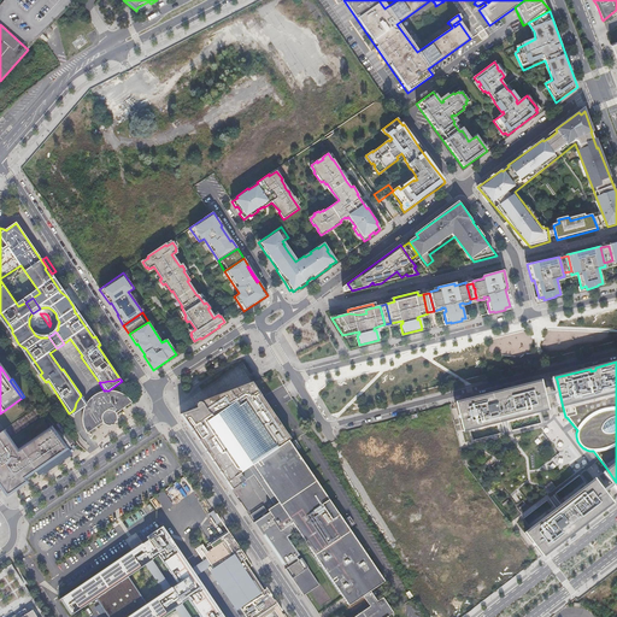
[(557,380),(551,382),(553,391),(553,394),(556,404),(562,403),(557,380)]
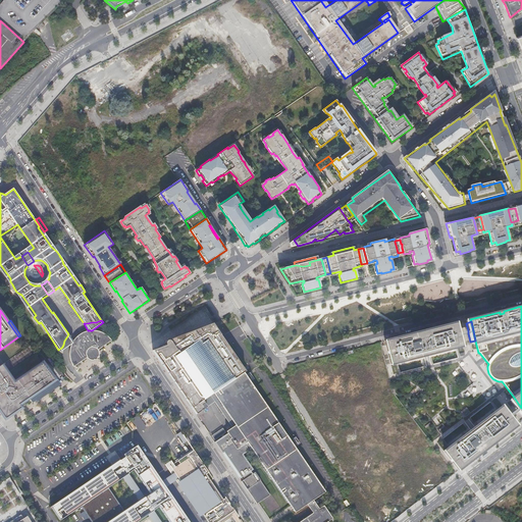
[(418,332),(389,340),(389,343),(395,362),(396,364),(424,356),(426,366),(431,365),(429,355),(458,348),(457,346),(452,326),(452,324),(450,325),(422,331),(423,333),(419,334),(418,332)]
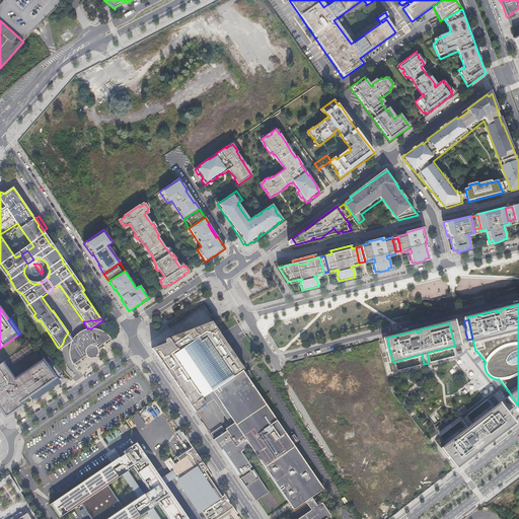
[(327,518),(331,517),(323,504),(318,507),(312,498),(324,490),(295,445),(293,443),(295,442),(288,432),(286,433),(250,379),(244,370),(245,369),(216,323),(214,324),(203,328),(201,325),(195,327),(195,328),(194,329),(193,328),(186,331),(186,332),(181,336),(182,337),(174,339),(173,340),(172,339),(171,338),(169,338),(168,339),(167,339),(166,340),(166,342),(166,343),(154,347),(197,410),(215,394),(219,399),(239,430),(237,431),(233,425),(227,429),(228,431),(215,439),(256,502),(270,493),(242,452),(250,447),(294,511),(306,503),(311,511),(299,518),(327,518)]
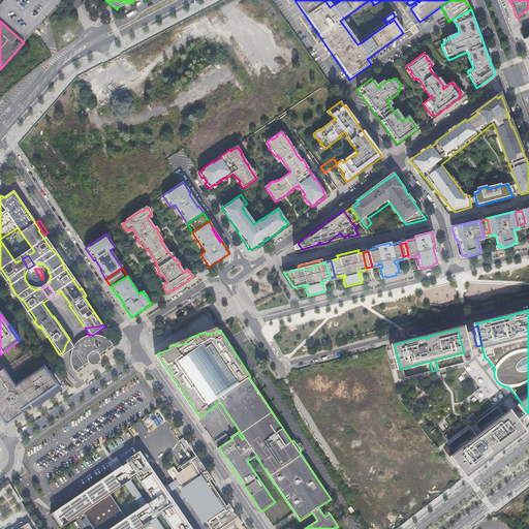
[(463,330),(458,331),(463,350),(468,349),(466,340),(465,338),(463,330)]
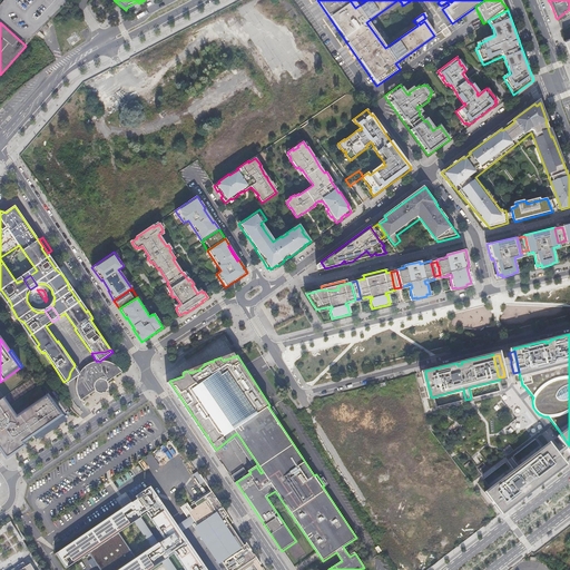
[(82,370),(79,373),(78,376),(76,382),(76,385),(76,391),(78,396),(80,401),(95,391),(98,393),(99,393),(100,393),(102,393),(105,393),(105,392),(107,391),(108,387),(108,385),(108,383),(107,382),(121,372),(120,370),(117,366),(112,363),(108,362),(105,361),(100,361),(96,361),(92,362),(89,364),(86,366),(82,370)]
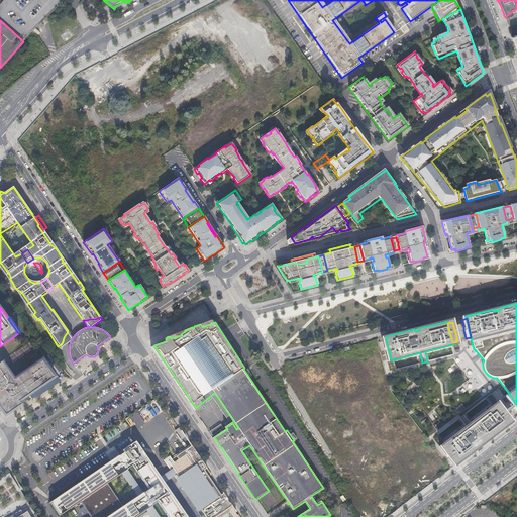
[(66,344),(71,341),(72,338),(68,331),(66,334),(64,337),(63,341),(62,343),(61,344),(58,346),(60,348),(62,347),(66,344)]
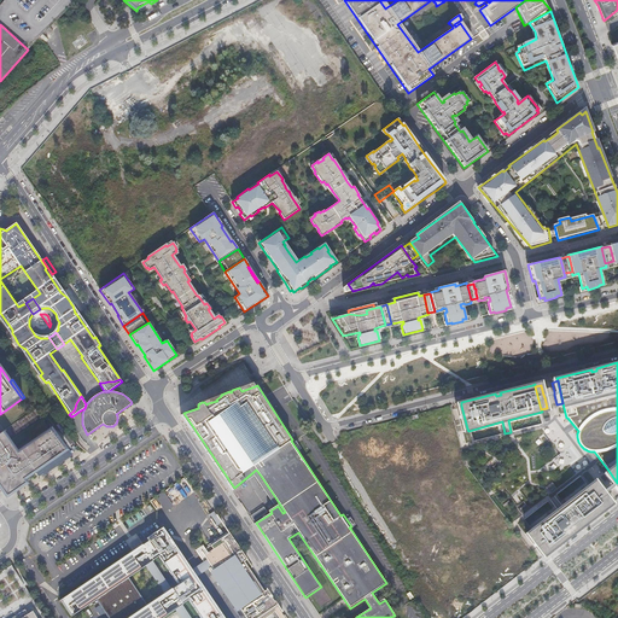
[(461,406),(456,407),(461,430),(467,429),(461,406)]
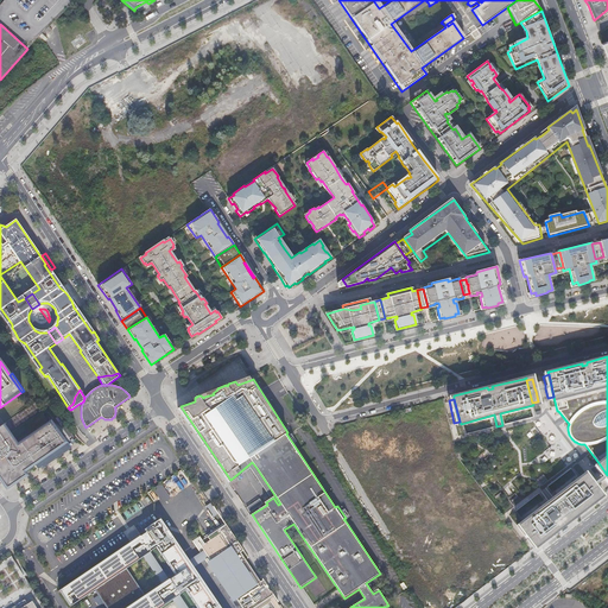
[(42,412),(8,435),(17,447),(49,423),(42,412)]
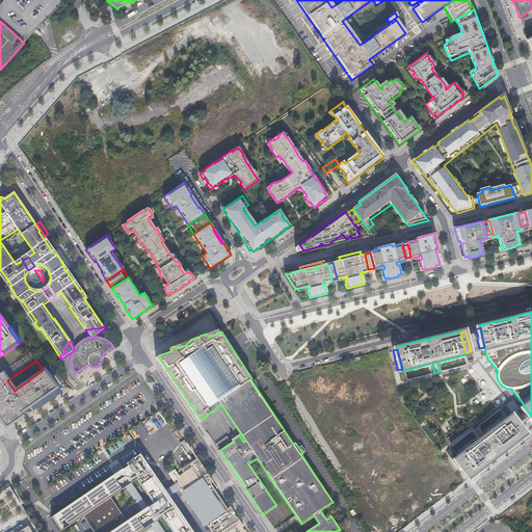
[(0,373),(0,418),(3,423),(6,424),(9,424),(20,417),(18,414),(29,405),(56,387),(48,376),(44,370),(43,370),(15,391),(7,380),(2,372),(0,373)]
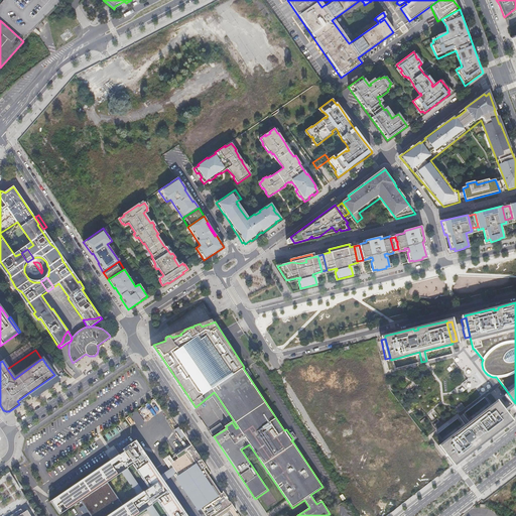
[(31,396),(58,377),(49,363),(46,365),(54,375),(28,393),(31,396)]
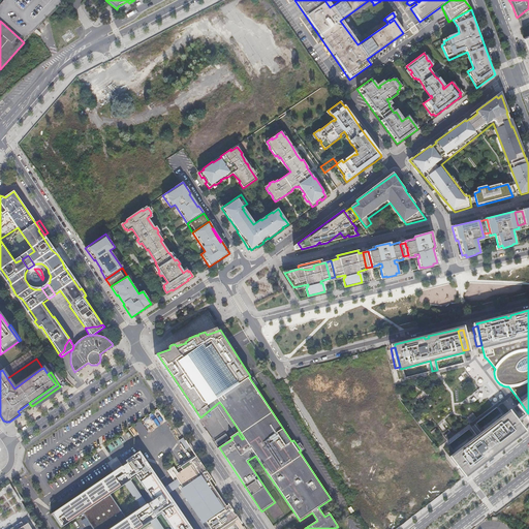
[(259,383),(253,374),(250,376),(249,377),(255,386),(259,383)]
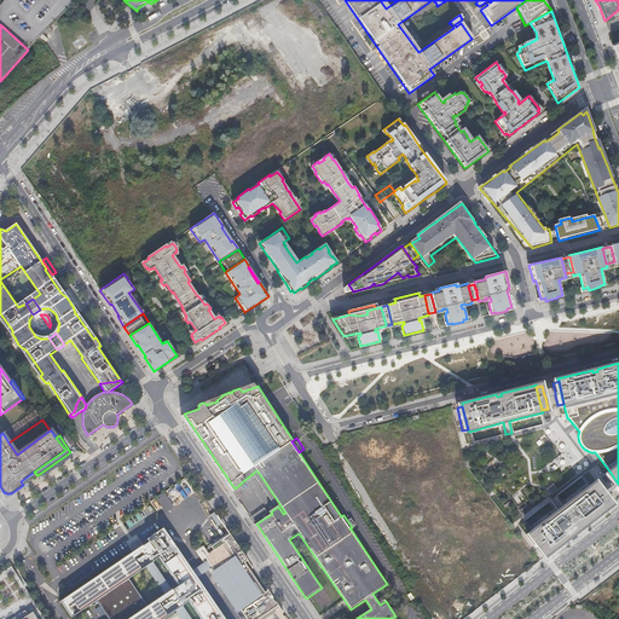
[(73,456),(70,452),(38,475),(39,476),(39,478),(42,475),(44,476),(73,456)]
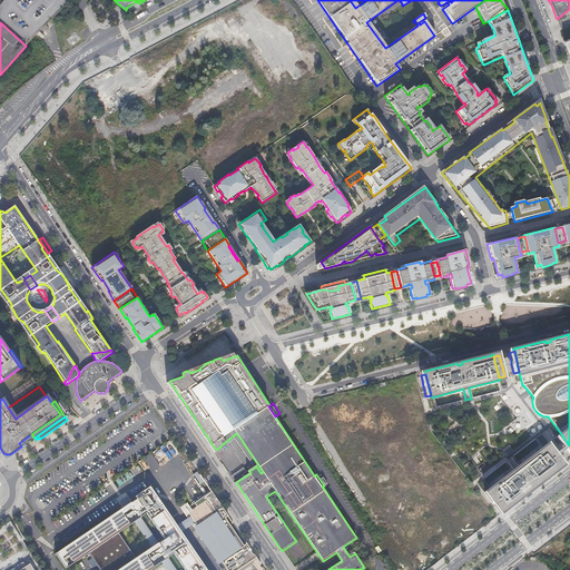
[(569,445),(562,435),(558,439),(569,454),(569,445)]
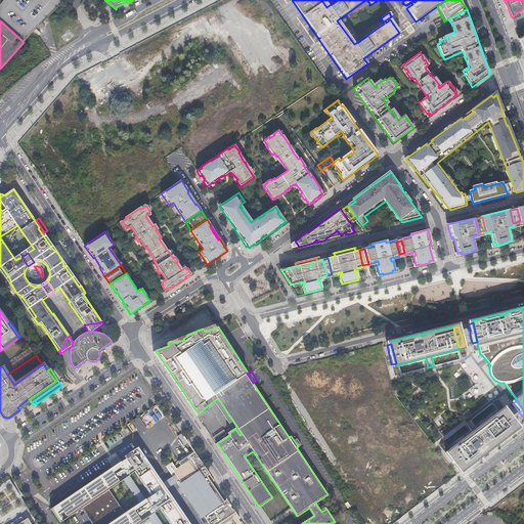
[(235,429),(239,435),(242,434),(221,403),(220,405),(235,429)]
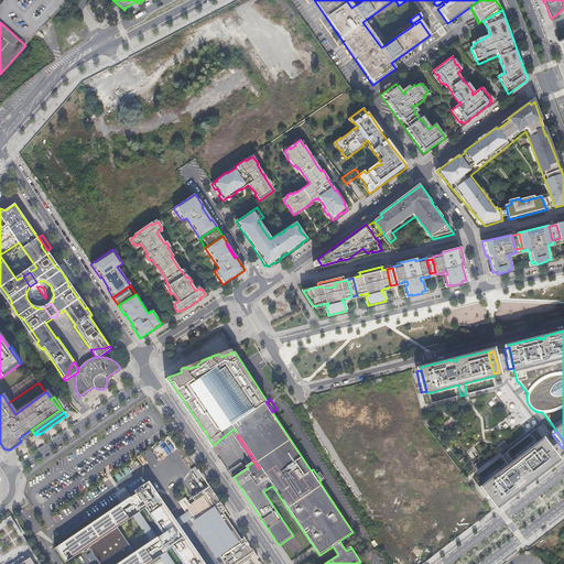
[(550,435),(545,438),(559,455),(563,452),(550,435)]
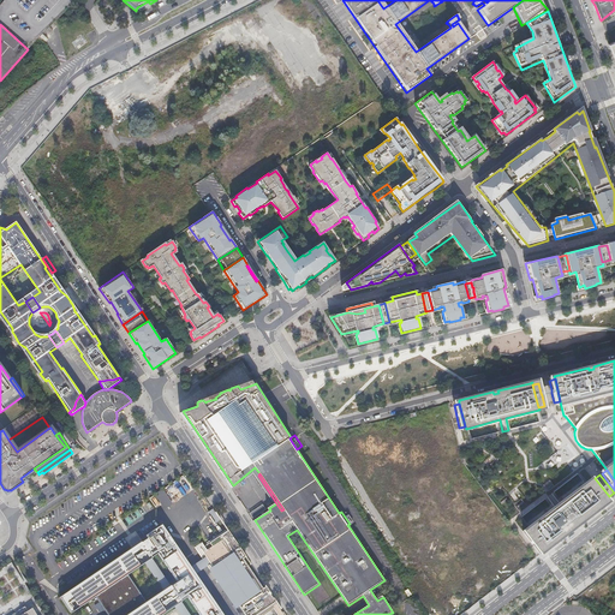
[(593,481),(589,484),(603,502),(605,500),(608,499),(593,481)]
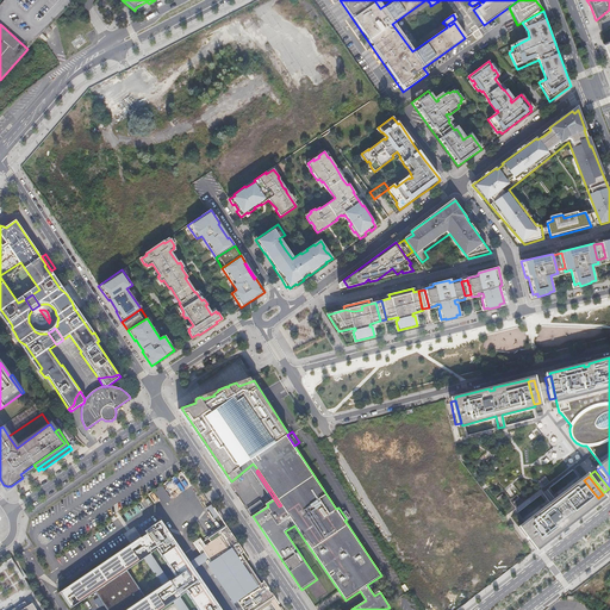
[(539,545),(540,546),(568,524),(566,523),(571,520),(572,522),(590,508),(599,500),(598,498),(584,480),(583,478),(555,499),(548,490),(543,493),(551,503),(523,524),(524,526),(539,545)]
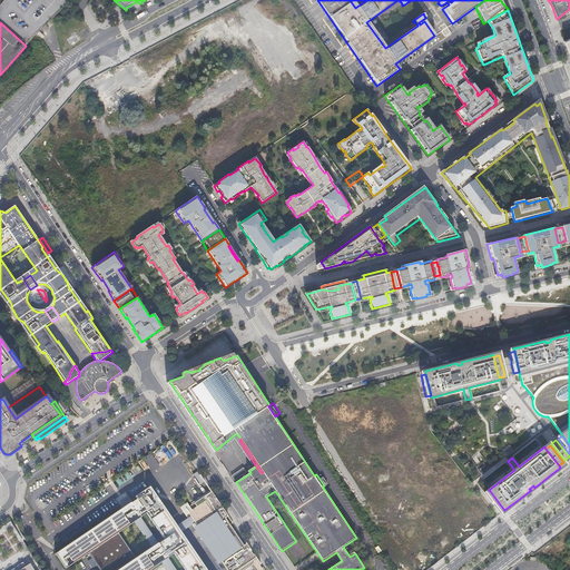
[(145,459),(154,471),(160,465),(151,454),(145,459)]
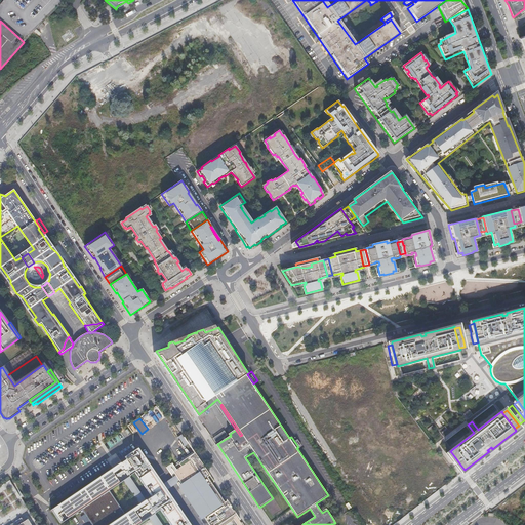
[(126,480),(131,477),(131,476),(136,473),(153,497),(148,500),(143,503),(125,516),(110,524),(140,524),(152,517),(157,514),(161,510),(171,524),(190,524),(167,490),(162,484),(138,448),(125,456),(128,459),(123,463),(122,462),(117,467),(52,510),(63,523),(82,510),(109,491),(126,480)]
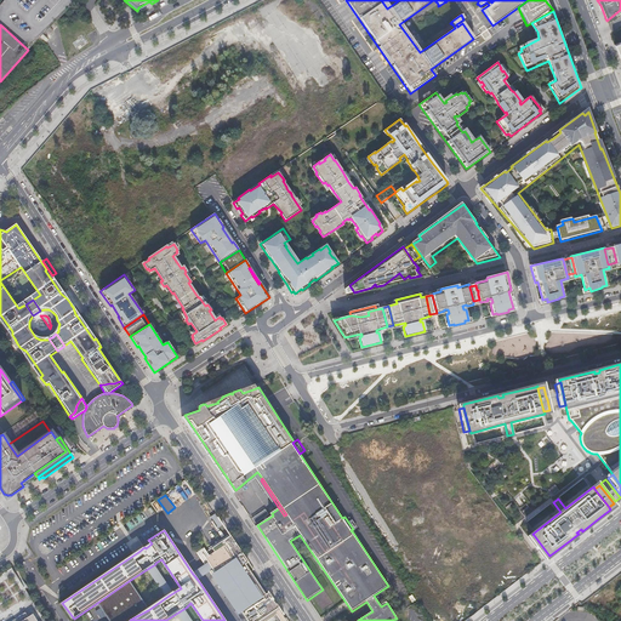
[(548,554),(534,535),(529,539),(543,558),(548,554)]
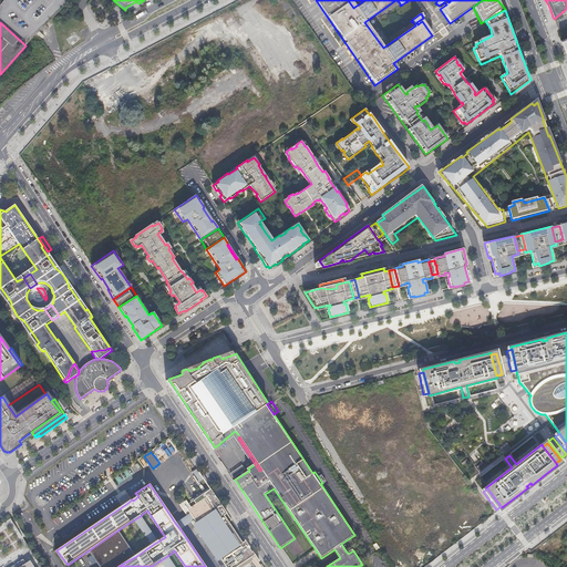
[(227,514),(210,490),(196,498),(182,508),(187,515),(191,522),(199,535),(203,533),(225,566),(241,566),(253,560),(256,566),(263,566),(253,552),(251,552),(249,548),(250,548),(245,539),(244,540),(245,540),(243,543),(224,515),(227,514)]
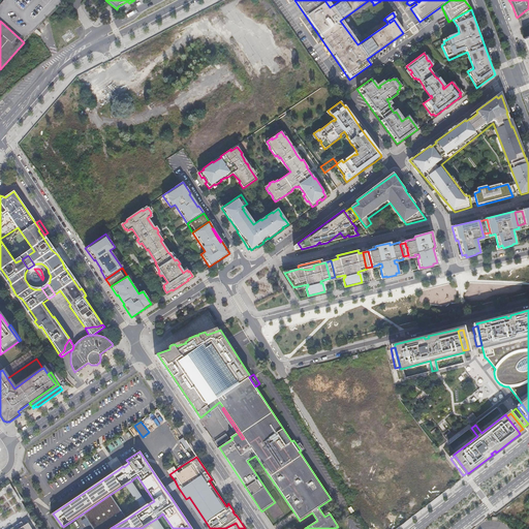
[(168,485),(163,488),(168,494),(173,491),(178,487),(175,480),(168,485)]
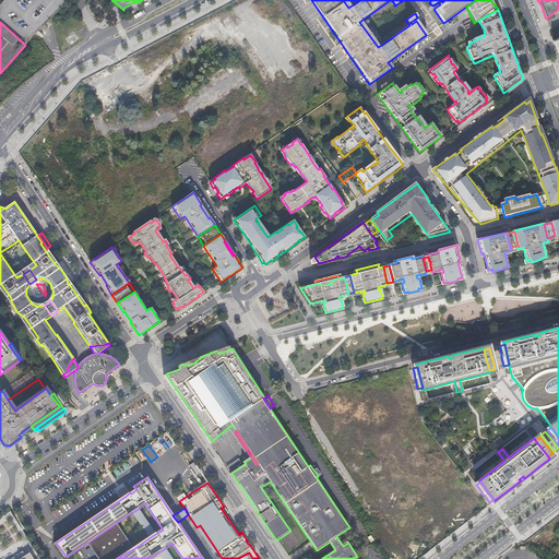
[(117,558),(133,549),(116,523),(87,543),(97,558),(117,558)]
